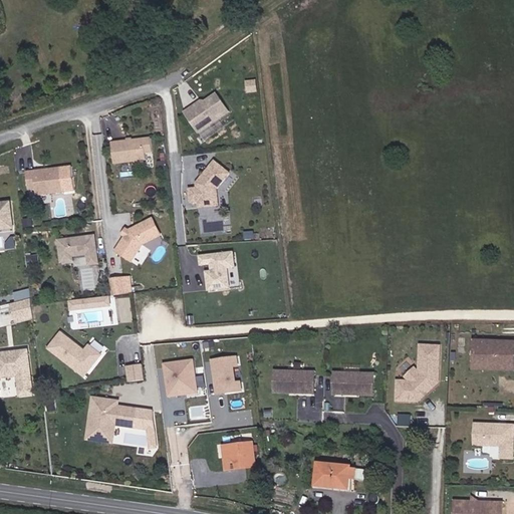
[(200,136),(231,114),(219,96),(207,104),(203,104),(201,106),(200,109),(195,113),(193,111),(186,115),(200,136)]
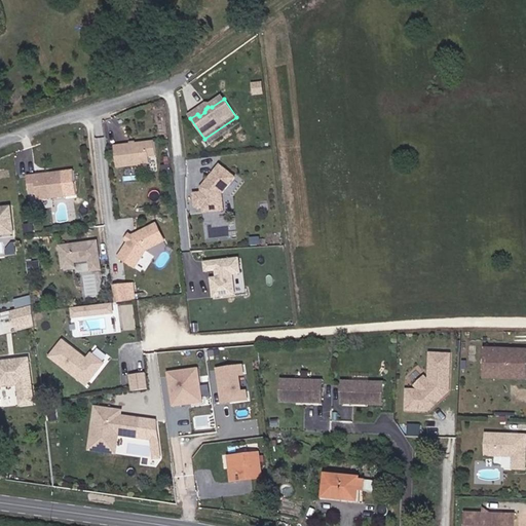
[(152,166),(151,159),(158,158),(156,145),(117,150),(119,171),(152,166)]
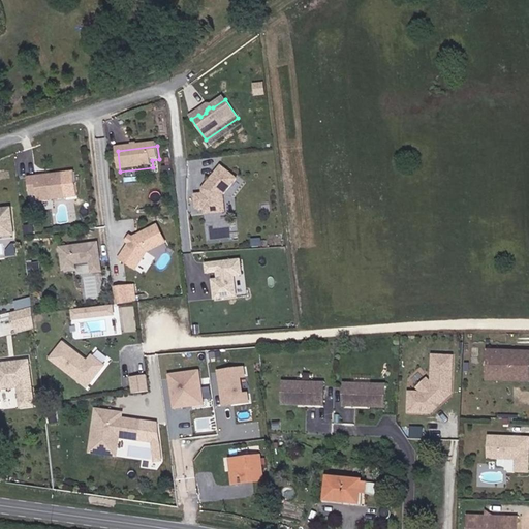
[(226,210),(225,197),(238,181),(222,168),(209,186),(209,188),(207,190),(204,191),(205,196),(196,197),(198,211),(206,211),(207,216),(222,215),(226,210)]
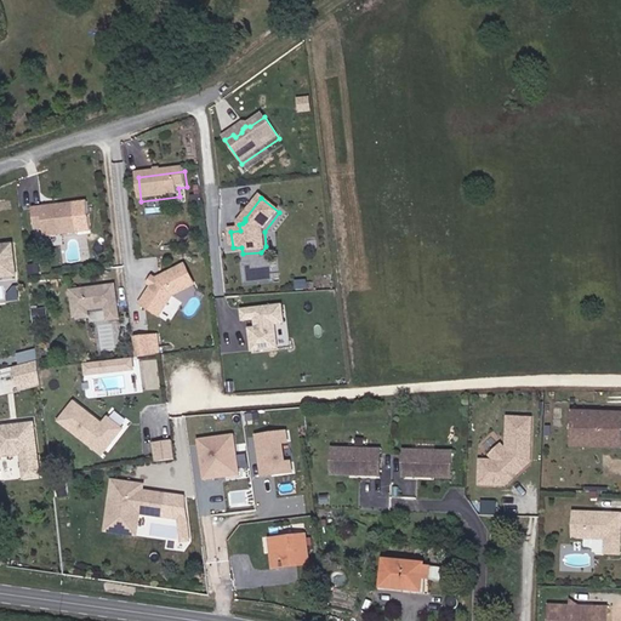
[(47,238),(80,234),(77,205),(35,210),(38,232),(46,231),(47,238)]
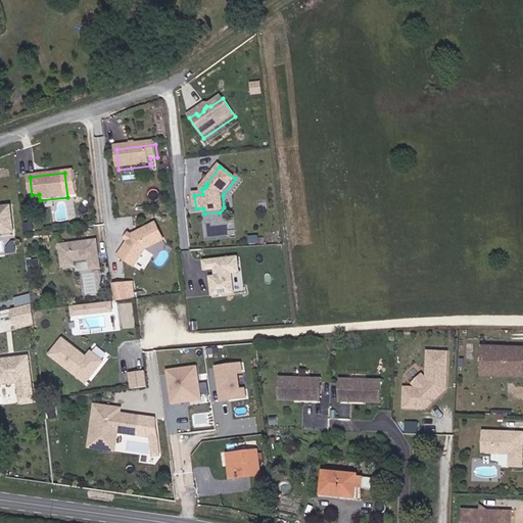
[(12,211),(0,211),(0,236),(14,237),(12,211)]
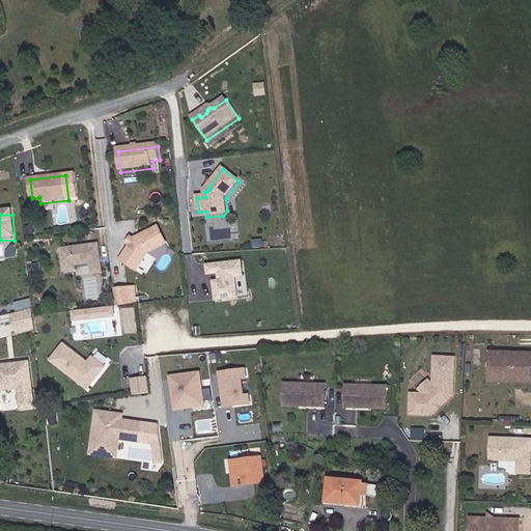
[(169,245),(160,228),(136,241),(122,263),(139,274),(150,255),(169,245)]
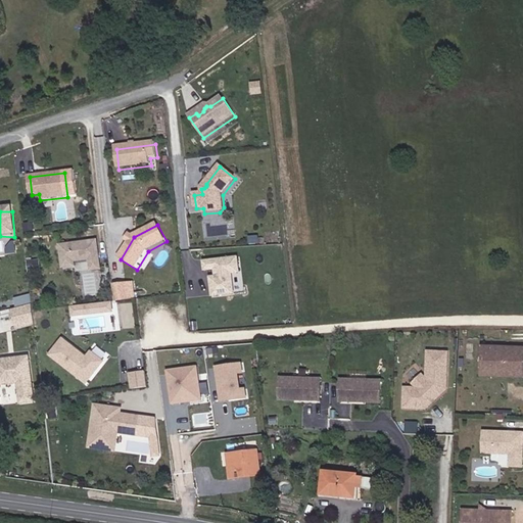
[(102,271),(99,252),(99,249),(99,248),(98,243),(98,242),(61,246),(64,269),(76,268),(76,263),(91,260),(92,272),(102,271)]
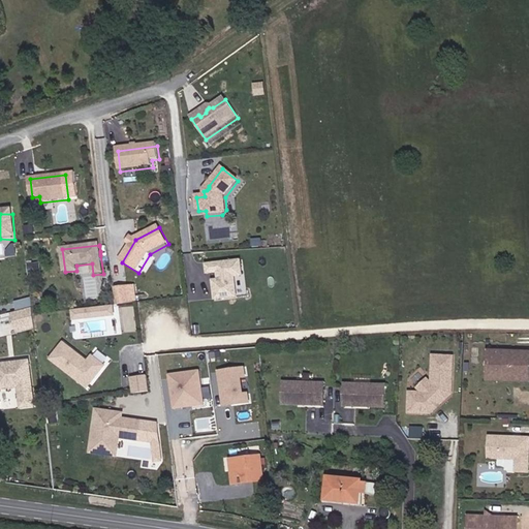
[(243,259),(206,263),(207,275),(217,274),(218,279),(212,279),(214,301),(247,298),(243,259)]
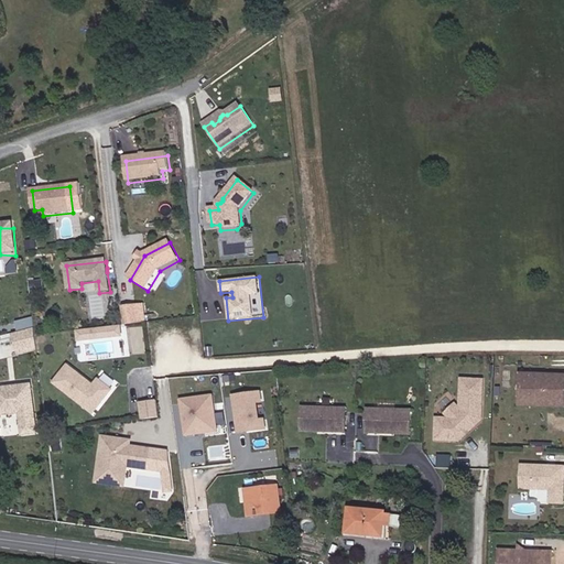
[(45,293),(43,282),(33,283),(34,294),(45,293)]
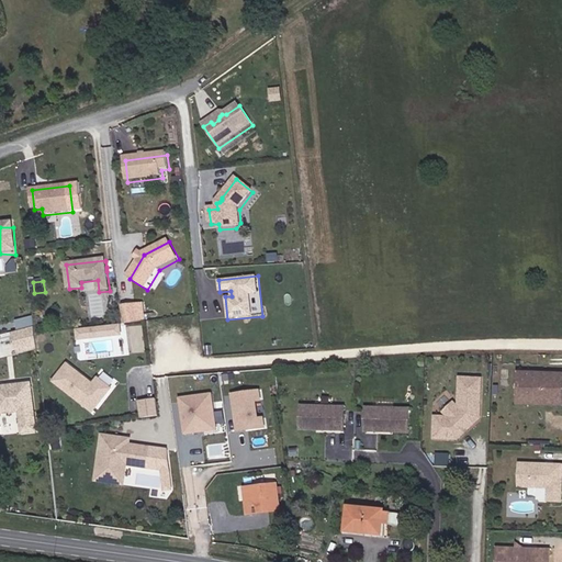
[(144,301),(120,304),(122,322),(145,318),(144,301)]
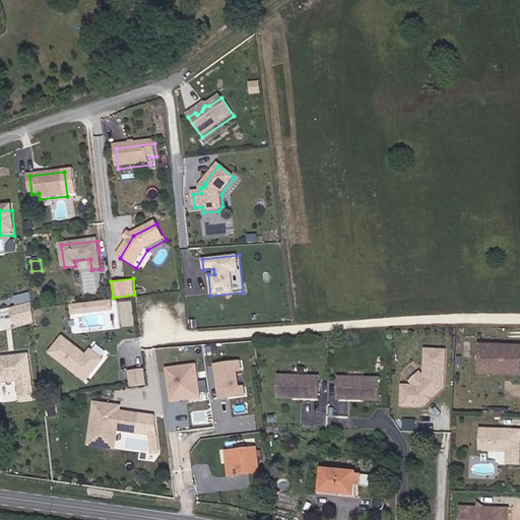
[(30,293),(15,295),(17,304),(31,301),(30,293)]
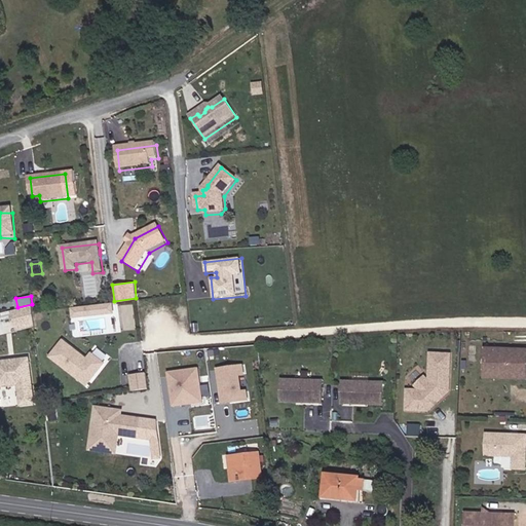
[(111,303),(69,307),(70,317),(112,312),(111,303)]
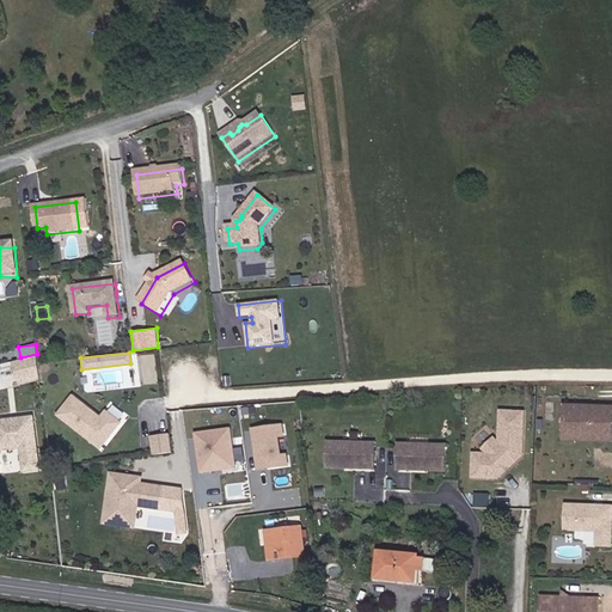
[(34,356),(13,362),(19,385),(40,379),(34,356)]
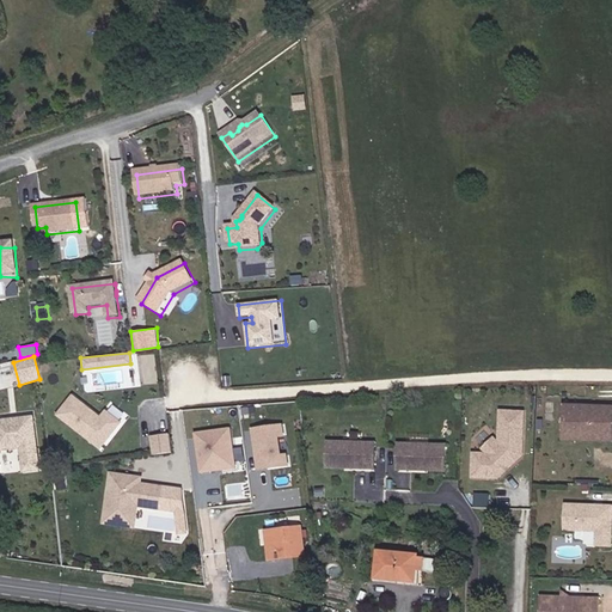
[(75,396),(61,415),(101,447),(104,442),(106,444),(123,423),(109,411),(103,418),(75,396)]
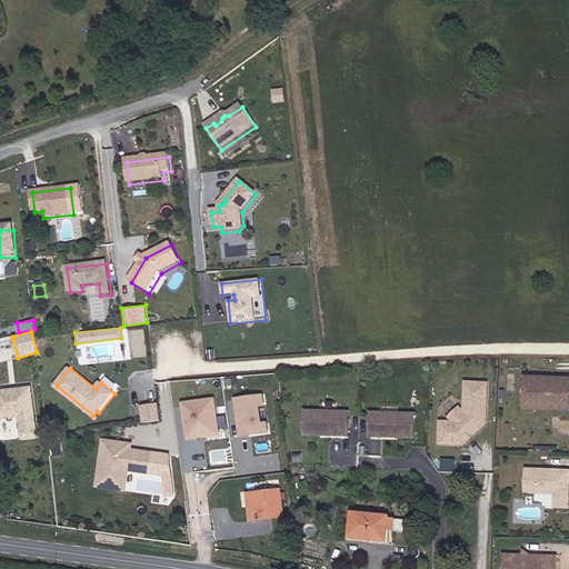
[(568,379),(525,377),(523,405),(533,406),(533,401),(551,402),(551,407),(568,407),(568,379)]
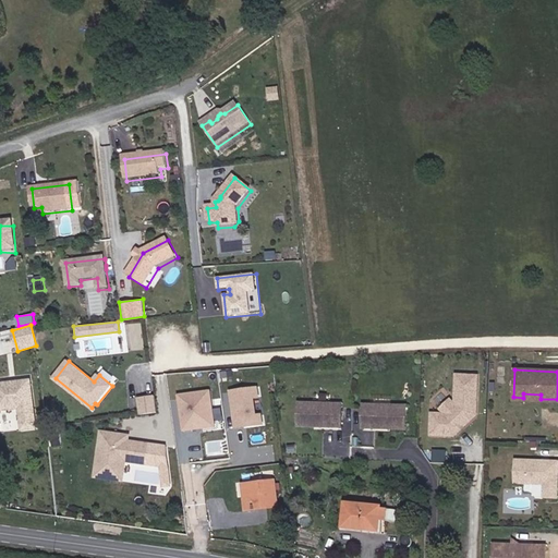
[(478,413),(478,375),(458,375),(458,405),(449,413),(435,413),(435,434),(458,434),(478,413)]
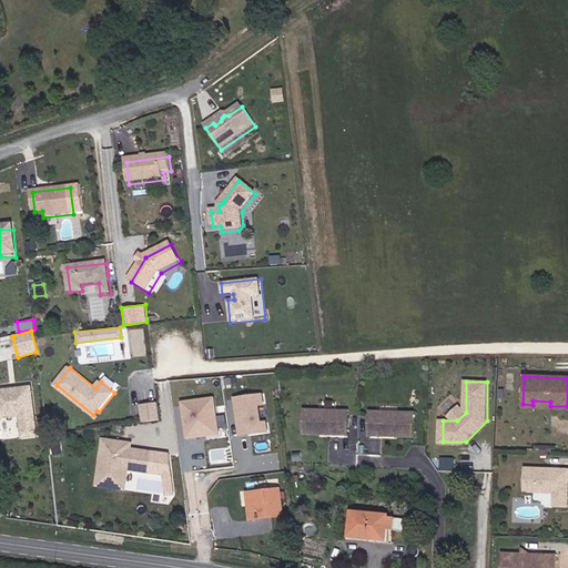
[(31,385),(0,388),(0,421),(18,419),(20,439),(37,437),(31,385)]
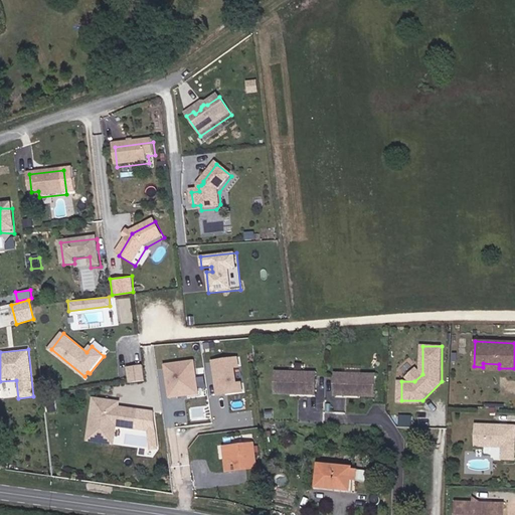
[(238,357),(210,360),(215,395),(242,392),(241,380),(234,380),(233,368),(239,367),(238,357)]
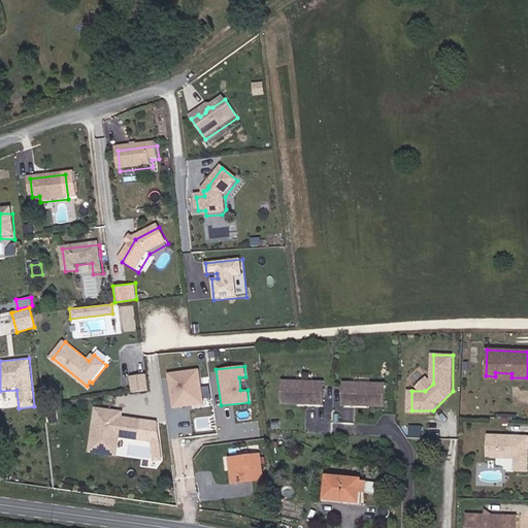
[(198,370),(166,373),(170,408),(202,405),(198,370)]
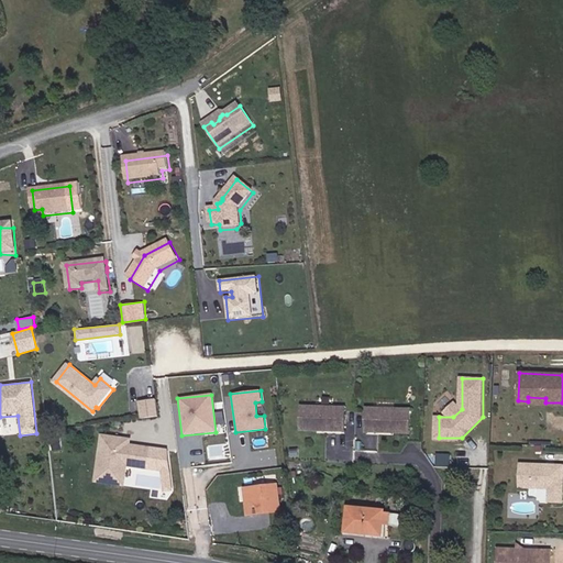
[(528,401),(518,400),(517,405),(562,407),(562,403),(545,403),(545,398),(528,397),(528,401)]
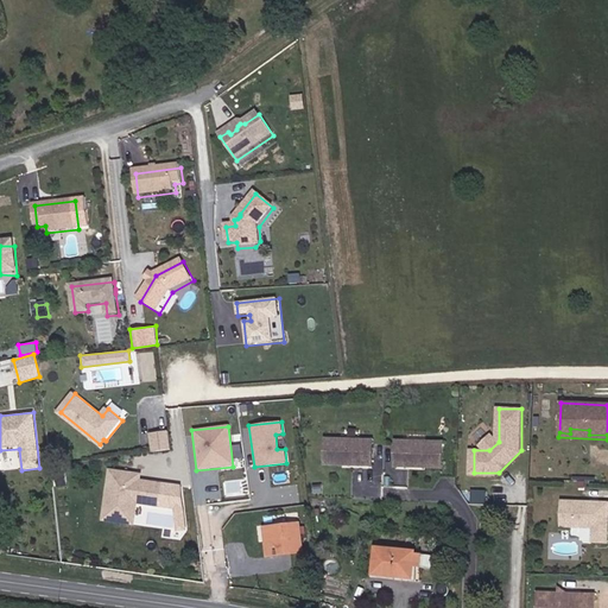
[(166,431),(147,434),(151,454),(170,451),(166,431)]
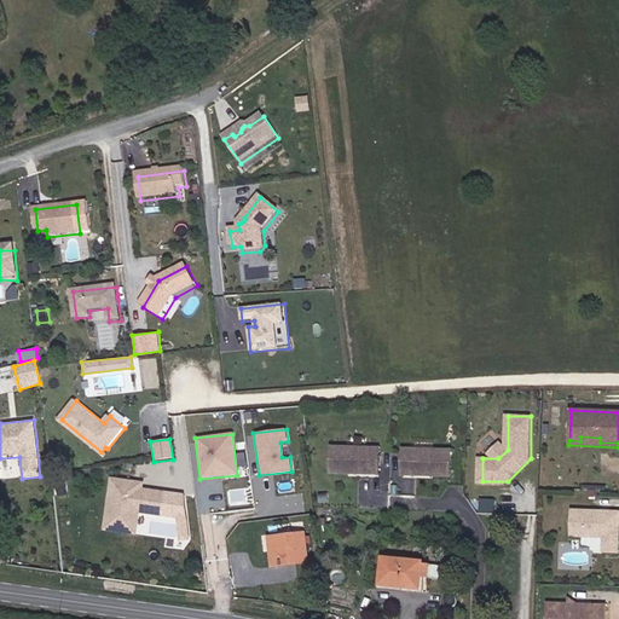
[(508,450),(502,443),(492,452),(498,458),(508,450)]
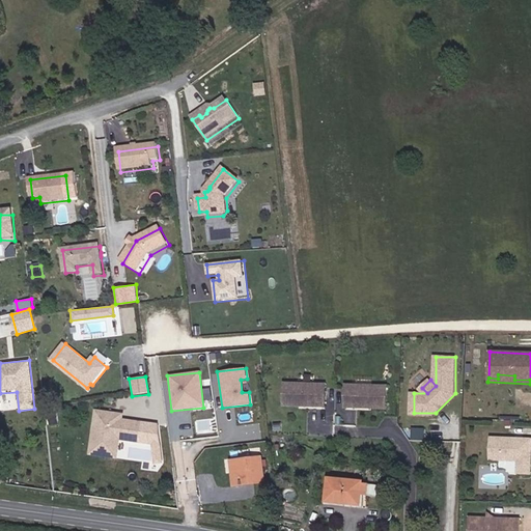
[(328,386),(287,386),(286,407),(327,408),(328,386)]
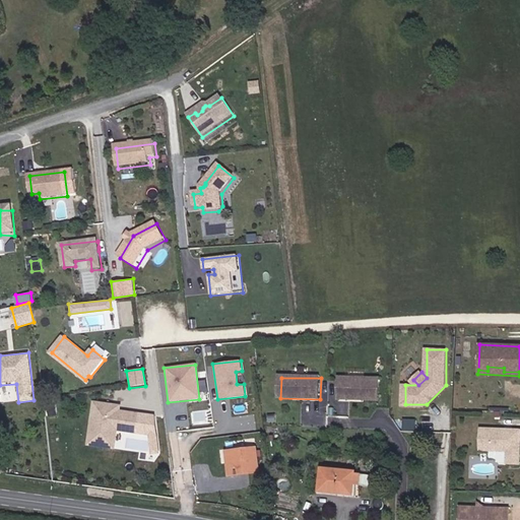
[(380,399),(381,379),(341,378),(340,399),(380,399)]
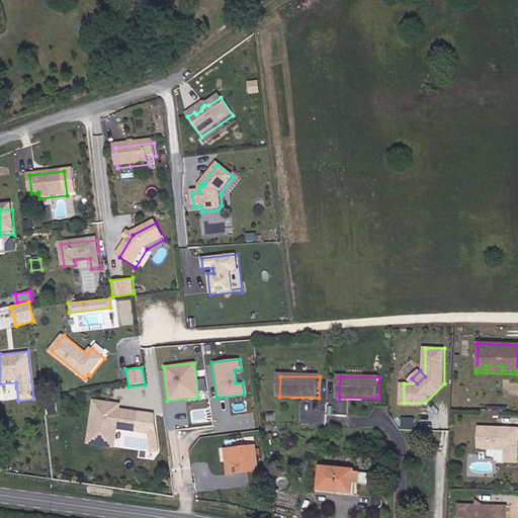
[(136,431),(138,412),(115,409),(115,412),(110,411),(111,404),(93,402),(88,440),(100,441),(101,437),(115,439),(116,429),(136,431)]
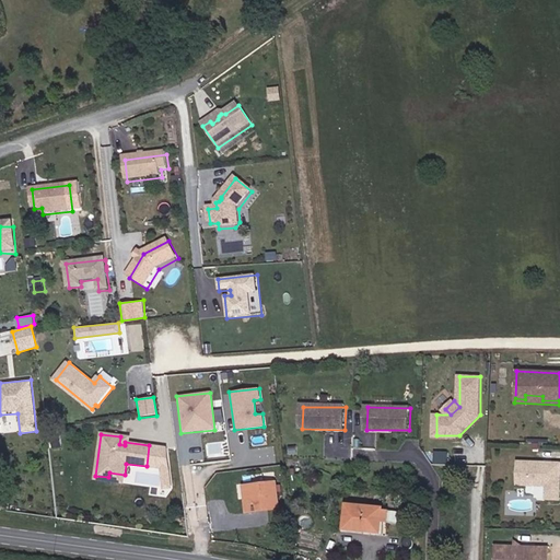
[(559,464),(516,462),(515,486),(545,487),(545,500),(558,501),(559,464)]
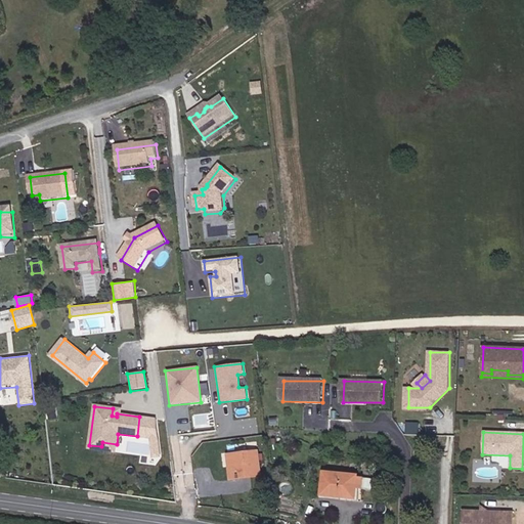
[(116,452),(117,444),(102,442),(101,446),(89,445),(89,449),(116,452)]
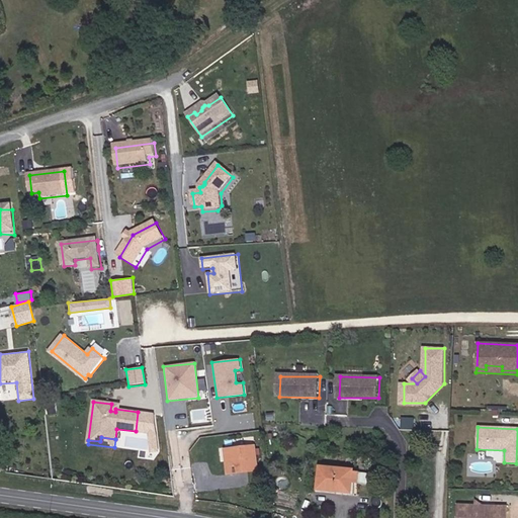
[(257,446),(227,450),(230,472),(238,472),(238,467),(249,466),(250,471),(259,470),(257,446)]
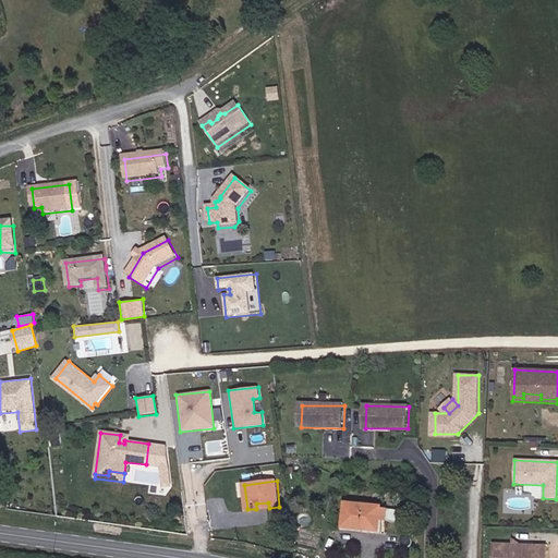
[(383,530),(385,508),(348,505),(347,526),(383,530)]
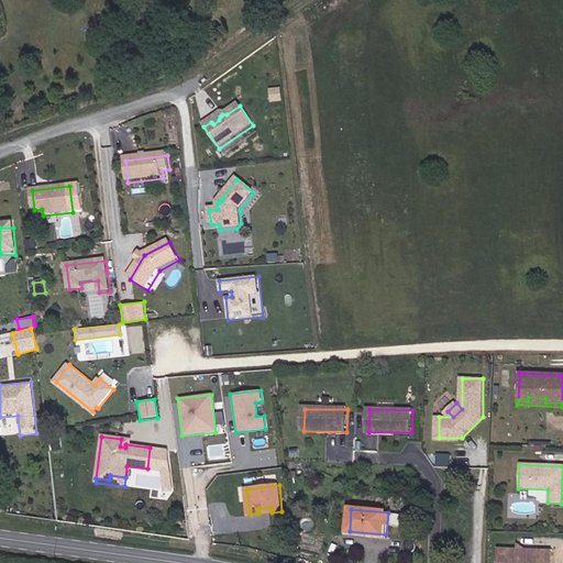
[(515,549),(495,548),(494,562),(548,562),(549,551),(522,550),(519,552),(515,552),(515,549)]
